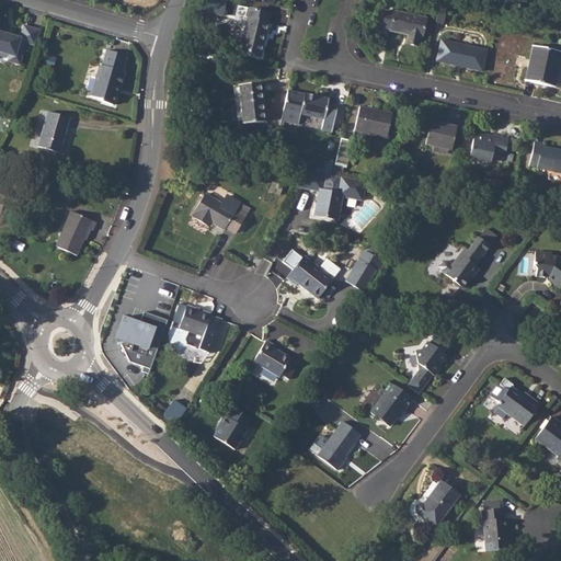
[(253,0),(252,0),(251,9),(266,12),(268,2),(253,0)]
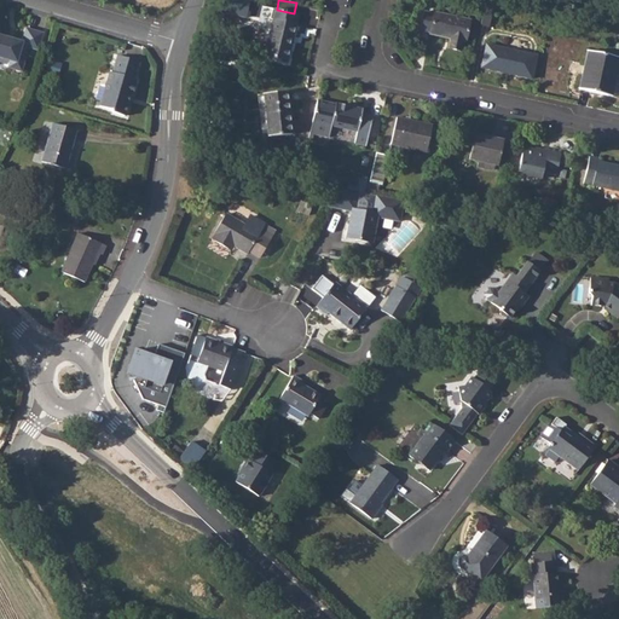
[(495,3),(486,0),(481,25),(490,27),(495,3)]
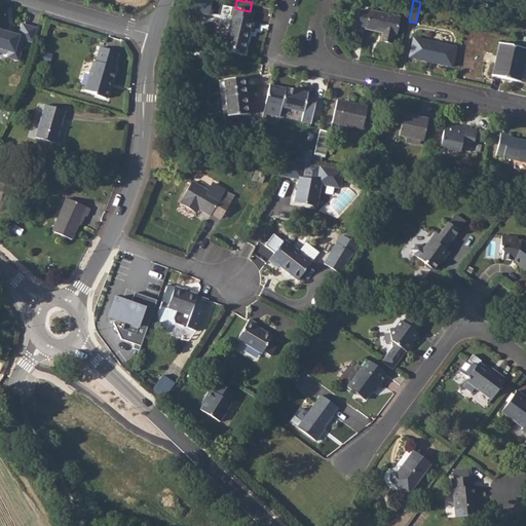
[(235,8),(223,5),(221,13),(224,14),(222,25),(230,27),(225,47),(245,52),(254,12),(250,11),(235,8)]
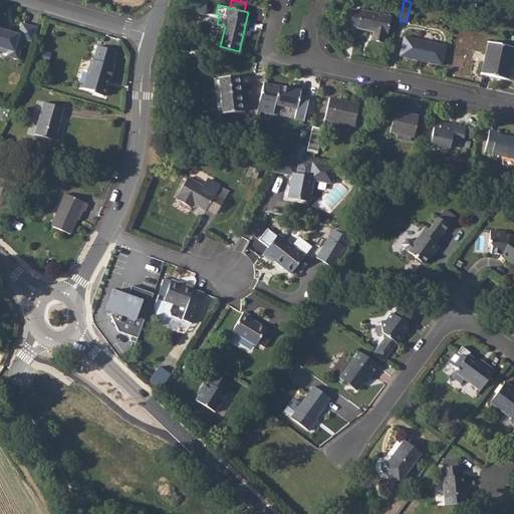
[(387,35),(391,17),(360,10),(360,11),(353,9),(349,25),(357,27),(357,28),(374,32),(372,40),(382,42),(384,34),(387,35)]
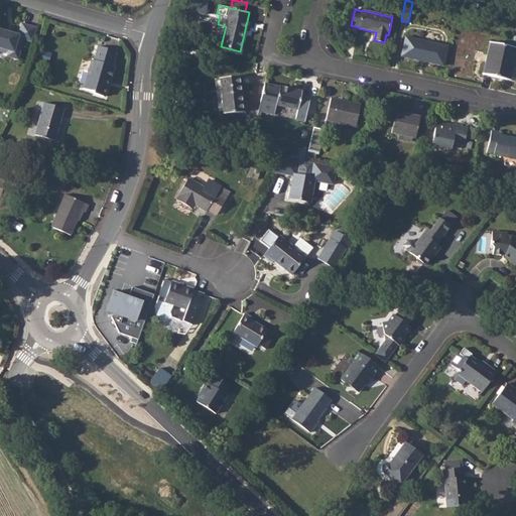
[(0,48),(4,49),(3,54),(15,58),(21,40),(29,42),(33,26),(18,22),(14,34),(0,29),(0,48)]
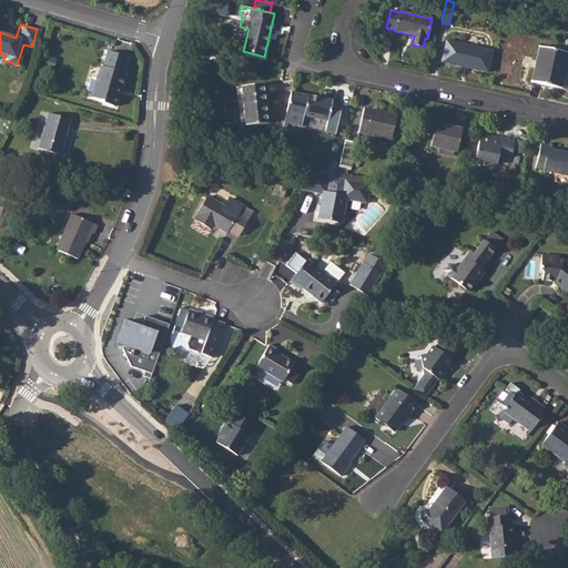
[(488,72),(493,51),(446,41),(442,62),(488,72)]
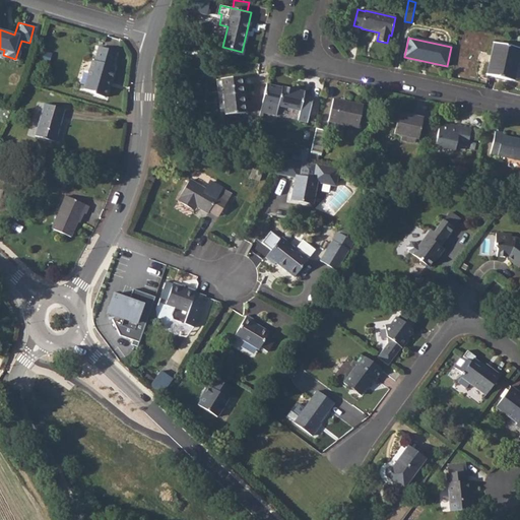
[(513,81),(519,51),(519,48),(494,43),(486,75),(513,81)]
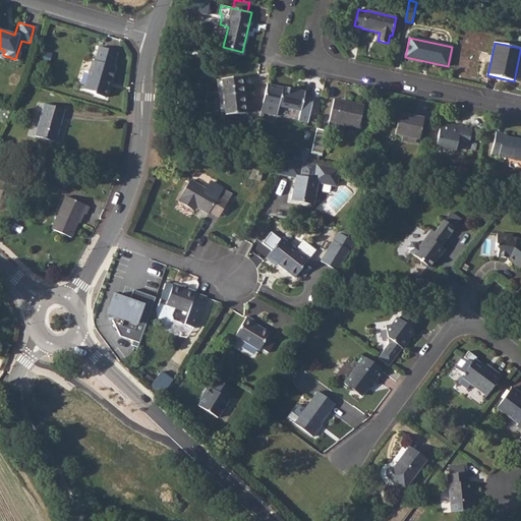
[(113,67),(117,52),(99,47),(95,61),(93,61),(83,90),(94,93),(95,95),(105,98),(110,81),(111,81),(115,67),(113,67)]
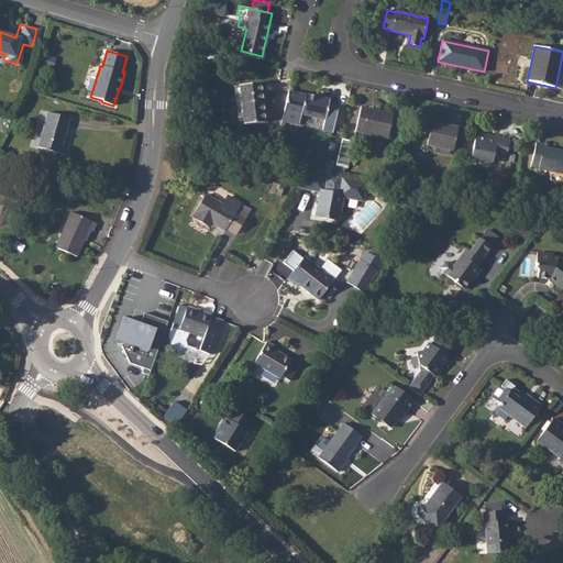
[(266,123),(262,83),(241,85),(245,125),(266,123)]
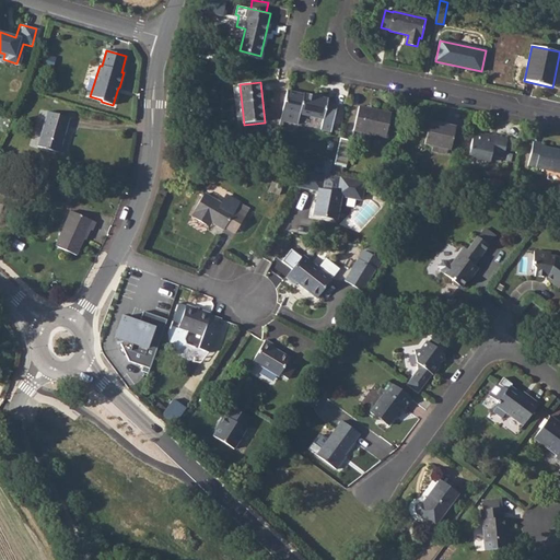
[(303,95),(288,91),(281,120),(298,124),(300,114),(323,119),(321,129),(331,131),(337,106),(327,104),(328,100),(303,94),(303,95)]
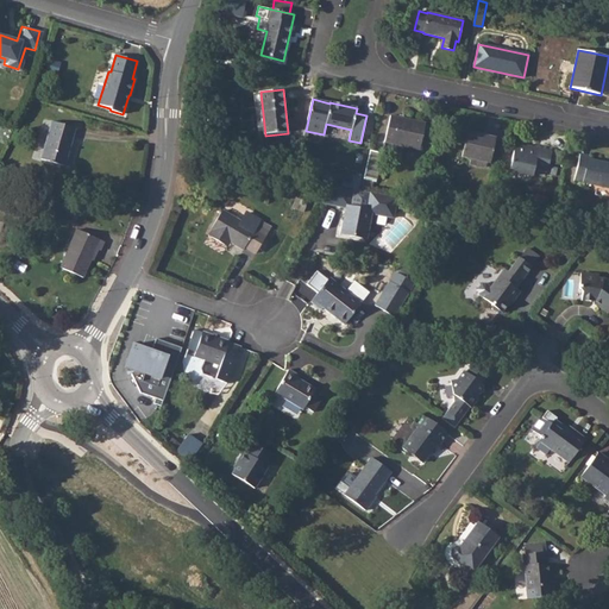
[(419,150),(425,123),(390,115),(382,154),(370,150),(363,180),(376,182),(381,157),(384,158),(384,155),(400,158),(402,146),(419,150)]
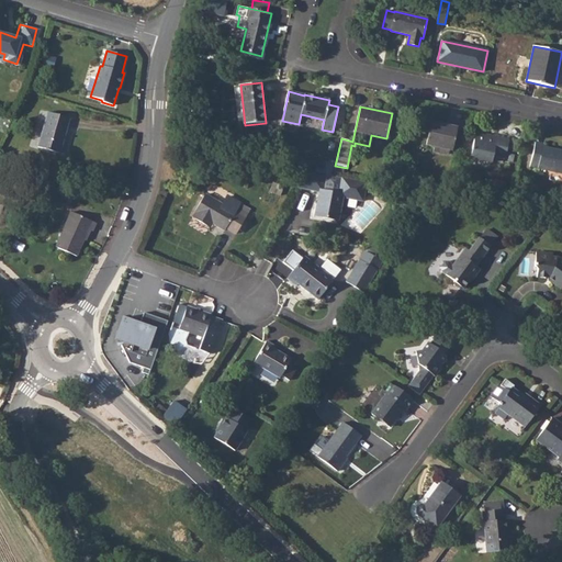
[(59,154),(70,119),(48,112),(37,147),(59,154)]
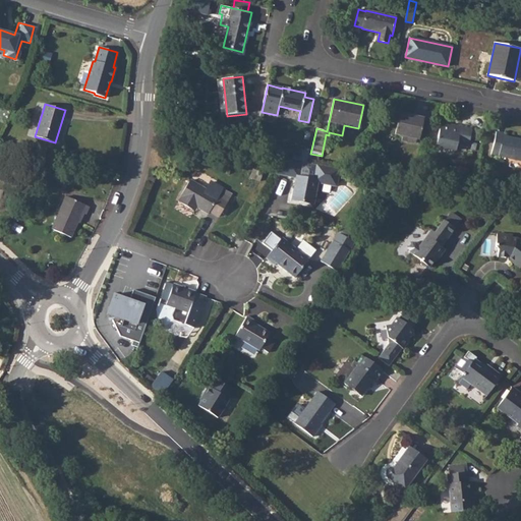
[(298,119),(300,112),(280,107),(278,114),(298,119)]
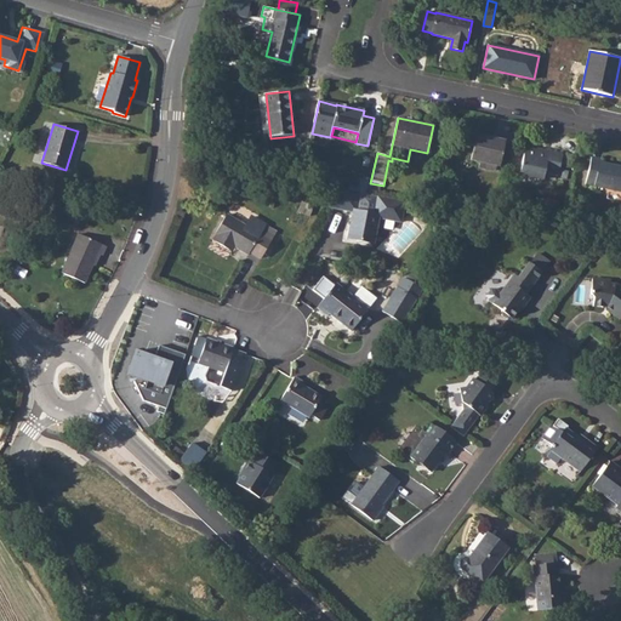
[(500,166),(505,141),(477,135),(471,160),(480,163),(496,166),(500,166)]
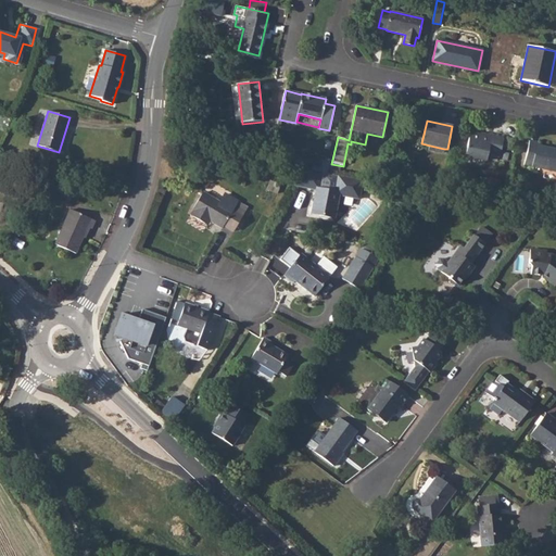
[(500,156),(504,138),(481,133),(480,135),(470,133),(465,156),(487,161),(488,154),(500,156)]
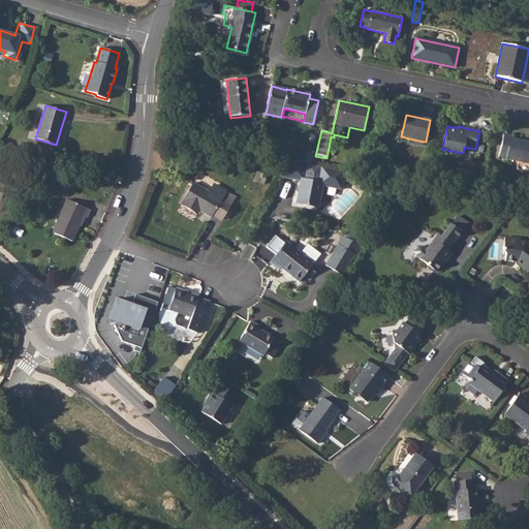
[(528,163),(528,142),(510,138),(511,135),(504,134),(498,157),(528,163)]
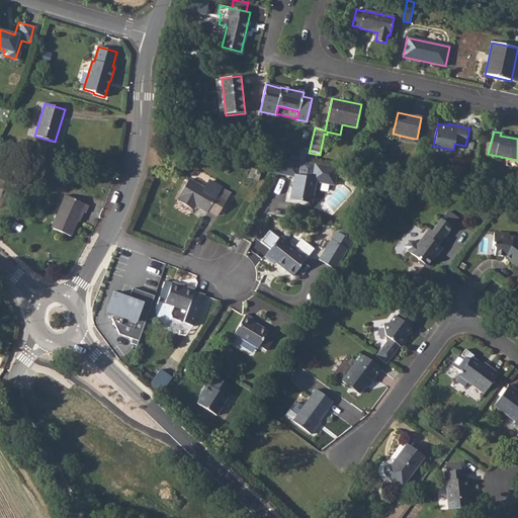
[(301,162),(282,158),(274,173),(294,176),(290,200),(313,203),(316,182),(335,185),(337,169),(315,165),(313,178),(298,175),(301,162)]
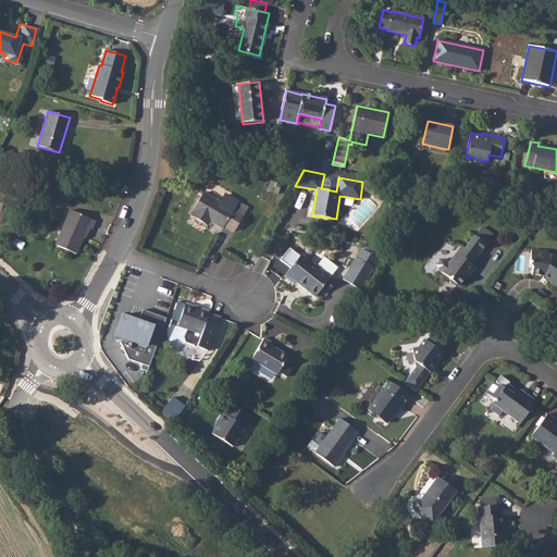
[(220,202),(203,193),(193,210),(194,211),(190,215),(208,226),(211,221),(223,229),(224,226),(234,232),(248,208),(238,202),(239,201),(227,195),(224,195),(220,202)]
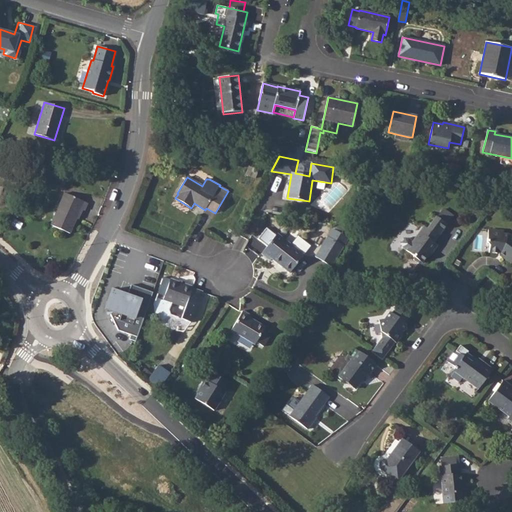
[(84,211),(88,203),(65,193),(50,225),(70,234),(81,209),(84,211)]
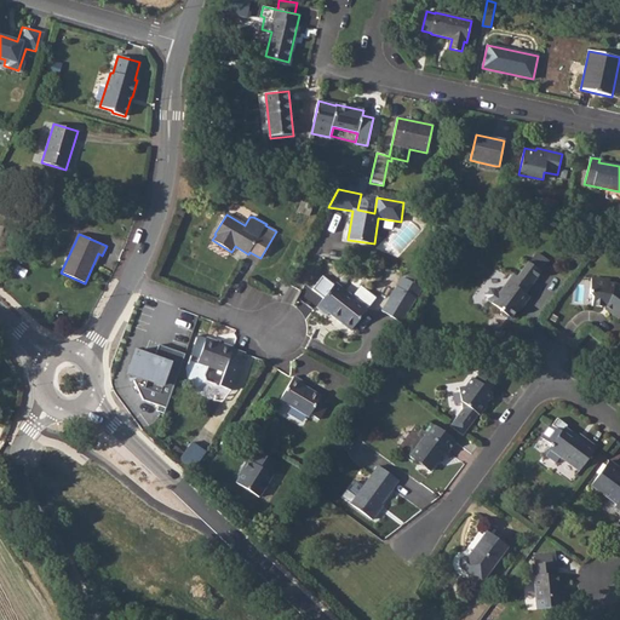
[(537,253),(529,263),(541,273),(549,263),(537,253)]
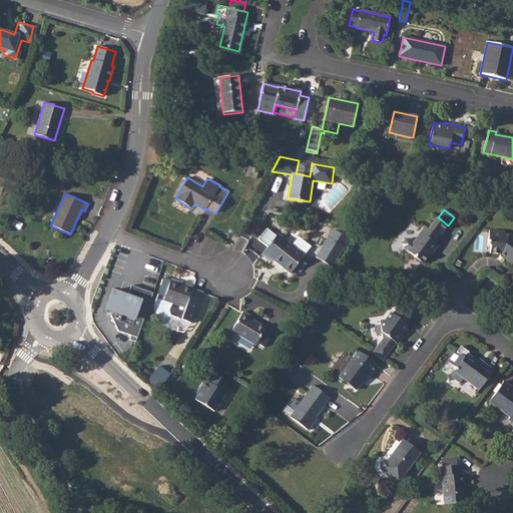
[(438,217),(437,216),(431,224),(437,229),(438,227),(443,231),(448,225),(438,217)]
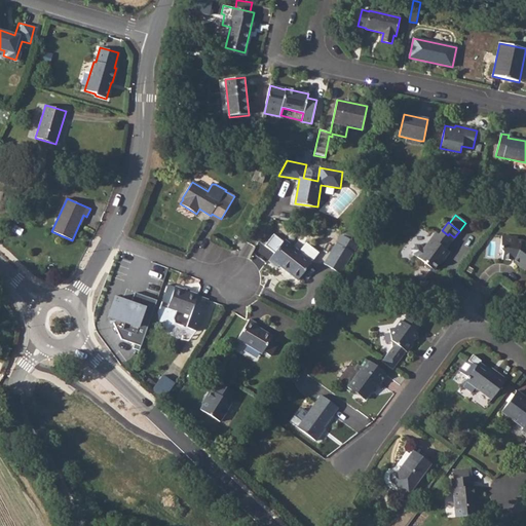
[(448,235),(442,230),(439,234),(440,235),(440,238),(437,242),(446,250),(454,237),(449,233),(448,235)]
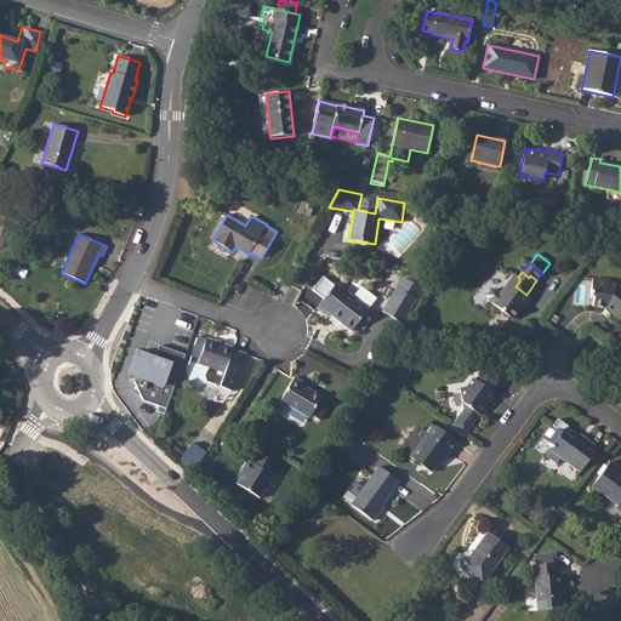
[(516,286),(519,281),(519,278),(518,277),(514,274),(500,292),(495,289),(491,289),(486,295),(488,300),(501,311),(501,312),(501,315),(507,320),(512,319),(522,306),(524,307),(530,298),(527,295),(516,286)]
